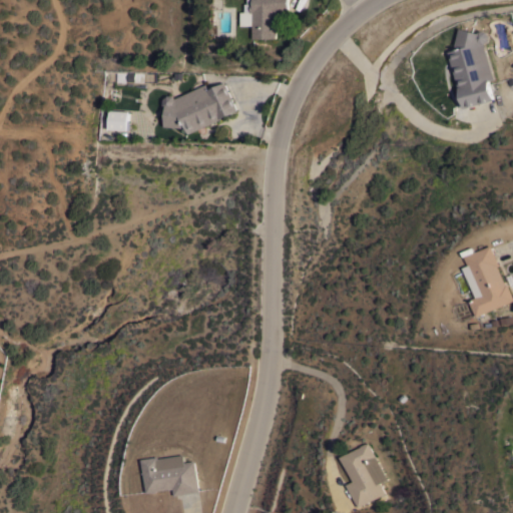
[(289,0),(289,11),(278,11),(278,30),(277,30),(277,37),(253,38),(253,12),(251,12),(251,11),(245,11),(245,3),(247,3),(247,0),(289,0)]
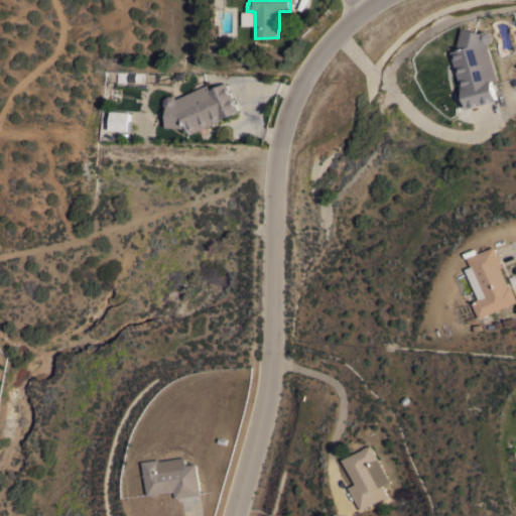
[(497,79),(491,81),(497,100),(467,108),(462,88),(461,88),(450,51),(459,49),(458,44),(463,27),(479,32),(484,30),(489,31),(492,35),(490,41),(487,42),(497,79)]
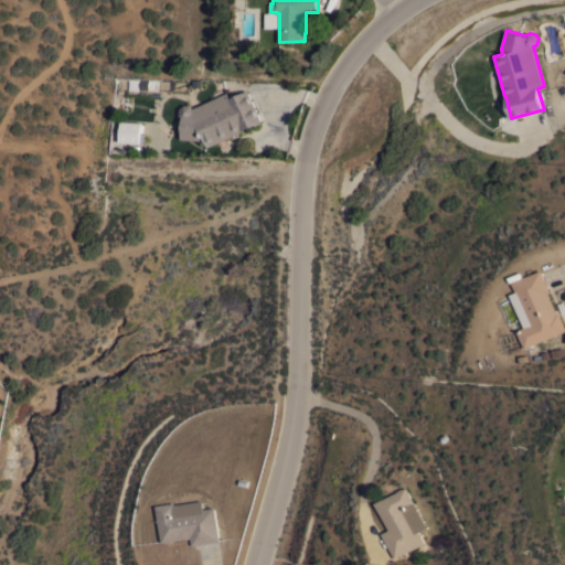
[(227,92),(230,98),(247,89),(262,121),(208,146),(204,139),(182,138),(183,118),(180,114),(180,108),(184,104),(191,105),(193,107),(227,92)]
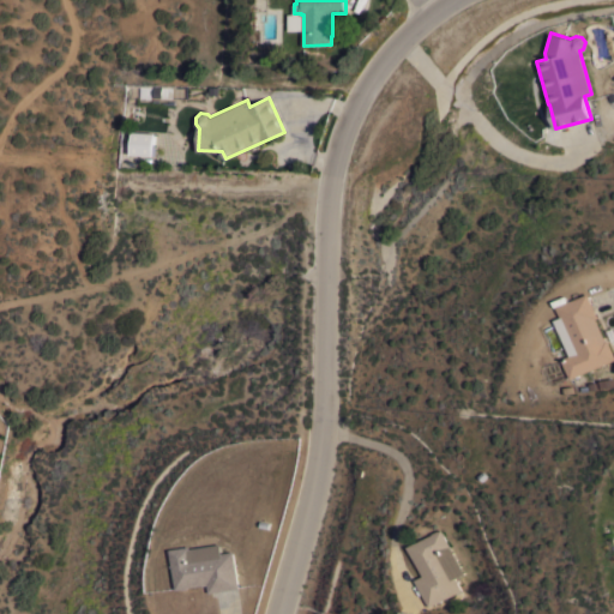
[(139,120),(125,119),(126,103),(139,103),(139,120)]
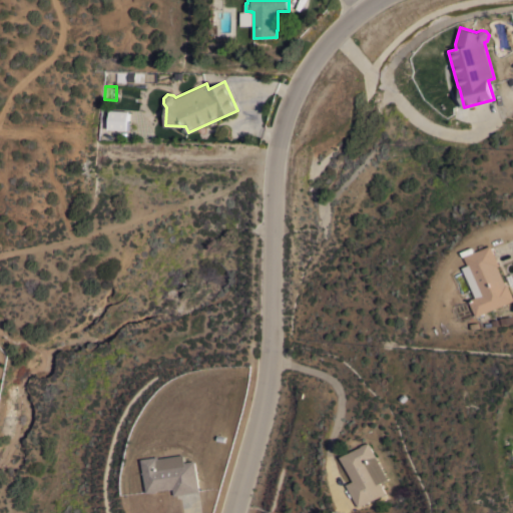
[(129,110),(128,129),(109,128),(110,109),(129,110)]
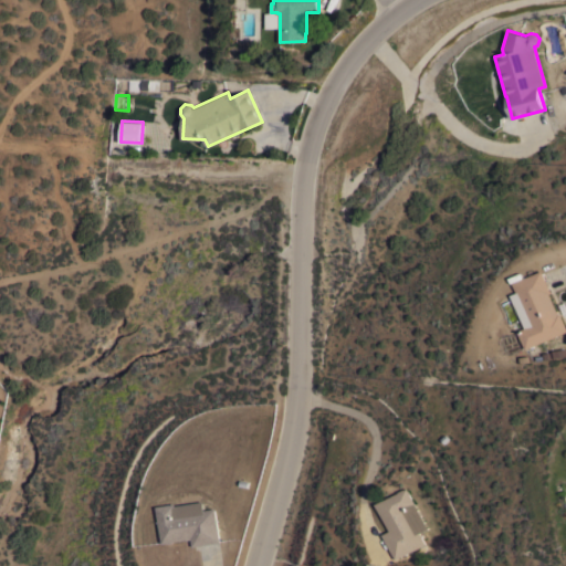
[(542,270),(551,292),(548,293),(557,313),(559,312),(565,327),(565,331),(525,348),(517,331),(524,327),(511,294),(516,291),(513,282),(542,270)]
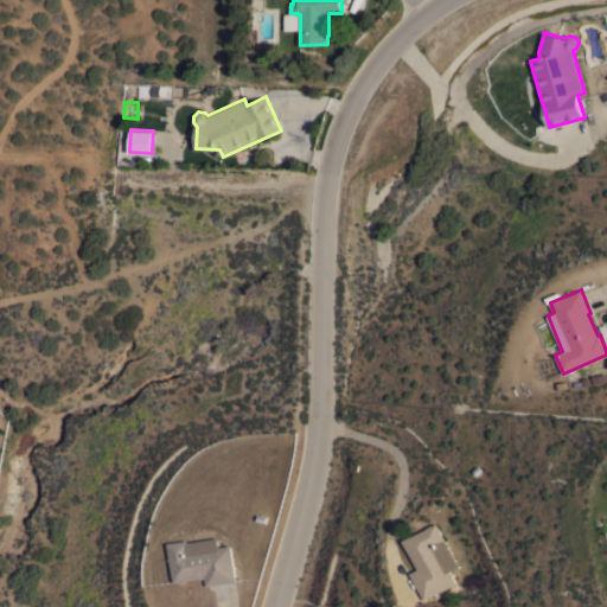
[(409,573),(417,569),(403,540),(428,528),(427,526),(434,523),(434,524),(436,523),(445,538),(445,540),(458,567),(449,570),(455,583),(423,599),(409,573)]
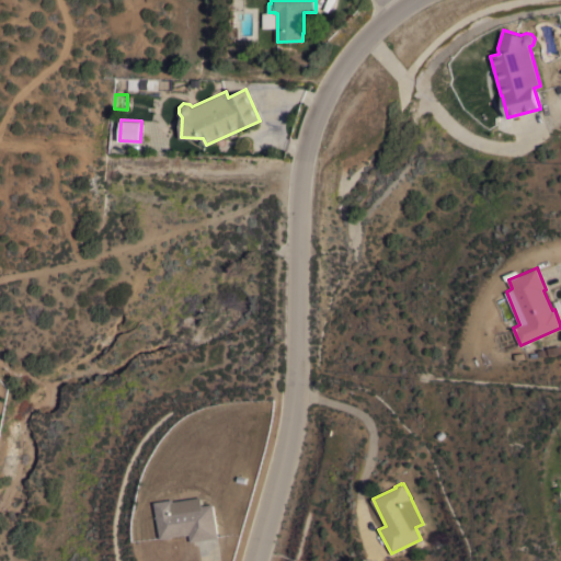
[(201,496),(202,505),(213,503),(218,537),(191,541),(190,533),(172,536),(172,537),(165,538),(165,537),(160,538),(155,501),(173,499),(173,501),(201,496)]
